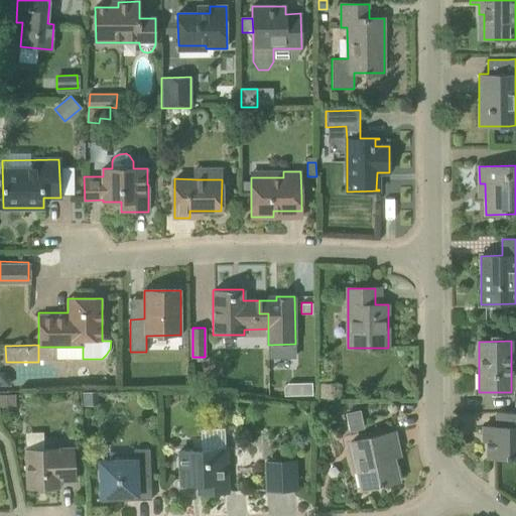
[(0,372),(0,386),(10,386),(10,380),(3,372),(0,372)]
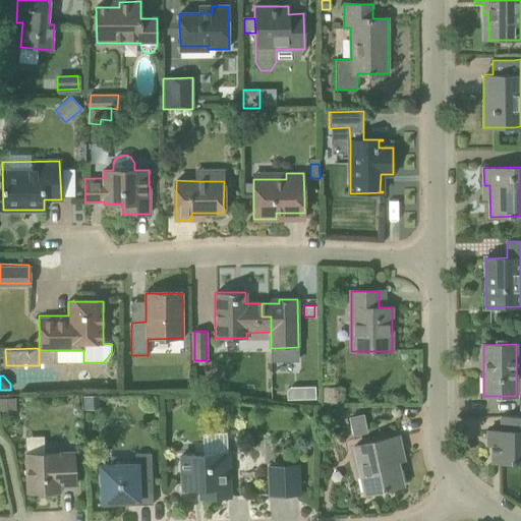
[(308,386),(303,391),(304,399),(315,399),(314,386),(308,386)]
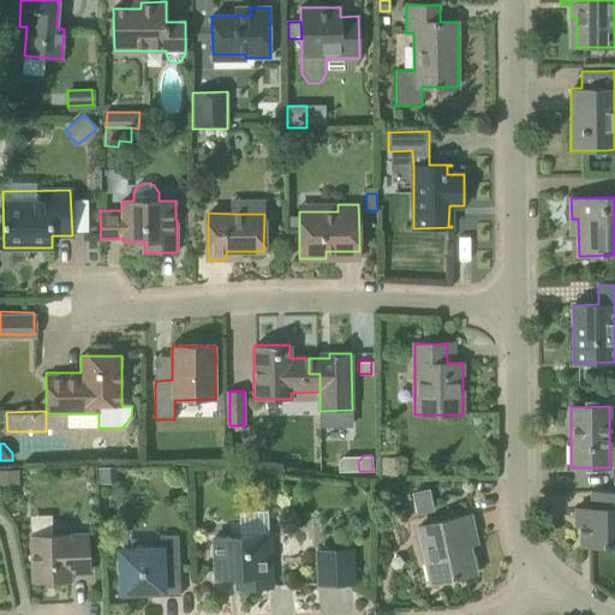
[(381,476),(404,476),(404,457),(381,457),(381,476)]
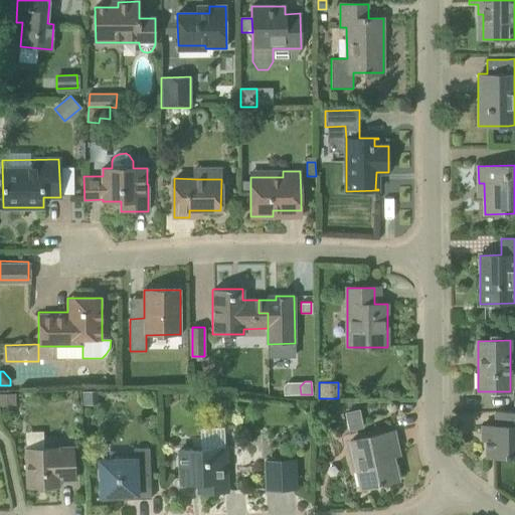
[(93,391),(81,392),(82,405),(94,405),(93,391)]
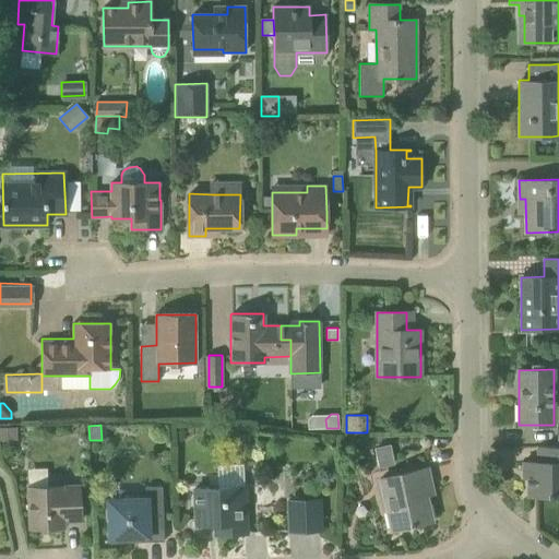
[(0,440),(19,440),(18,427),(0,427),(0,440)]
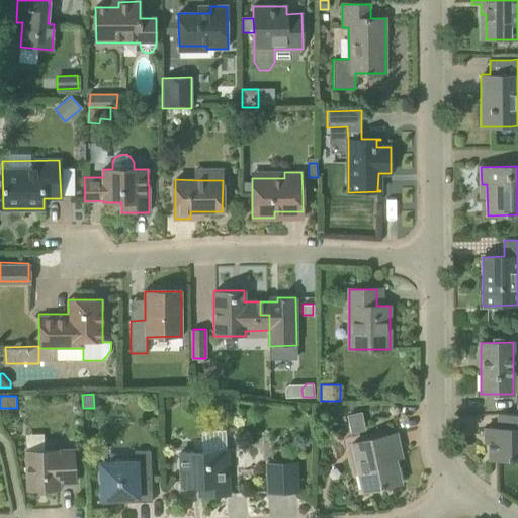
[(351,434),(365,431),(361,412),(347,415),(351,434)]
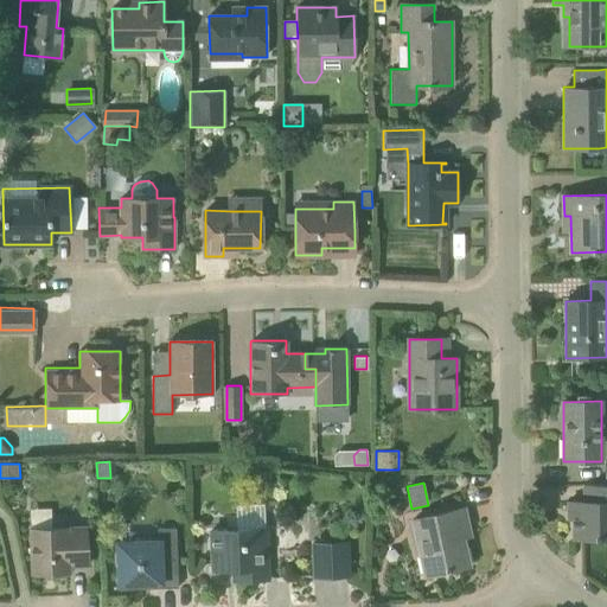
[(606,484),(592,485),(583,485),(583,502),(568,502),(568,518),(573,518),(573,538),(606,538),(606,484)]
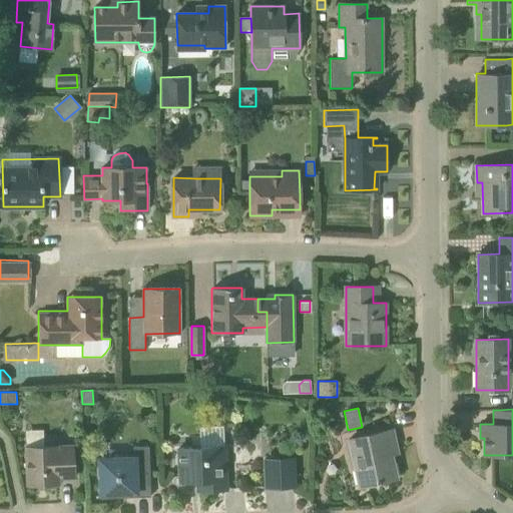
[(392,430),(350,440),(360,486),(397,478),(390,446),(395,445),(392,430)]
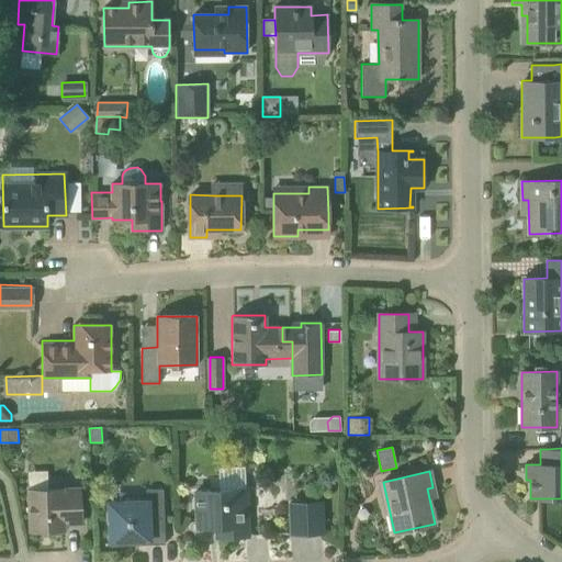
[(47,489),(29,490),(29,498),(31,531),(54,530),(56,530),(64,530),(64,528),(64,524),(81,524),(80,489),(63,490),(63,489),(47,489)]
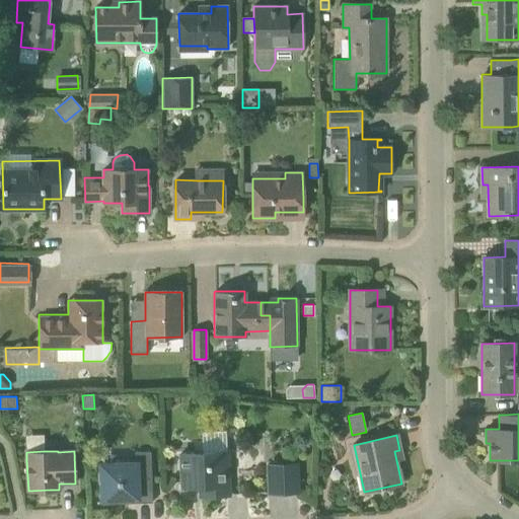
[(100,462),(101,501),(138,499),(137,479),(151,479),(150,451),(135,452),(136,460),(100,462)]
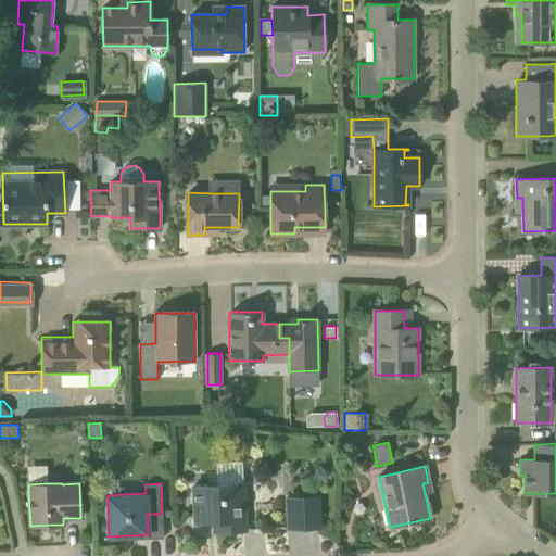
[(214,521),(214,531),(251,530),(251,529),(245,529),(243,483),(193,485),(196,522),(214,521)]
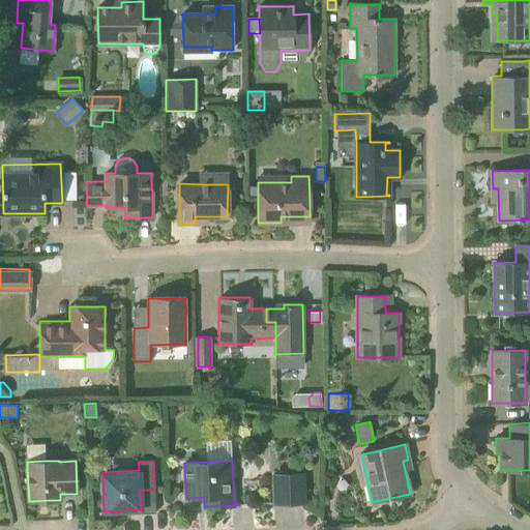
[(302,473),(273,475),(274,503),(304,502),(302,473)]
